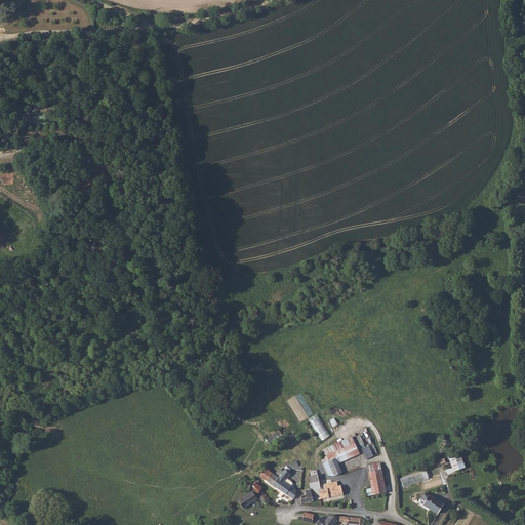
[(319,416),(311,421),(322,441),(331,436),(319,416)]
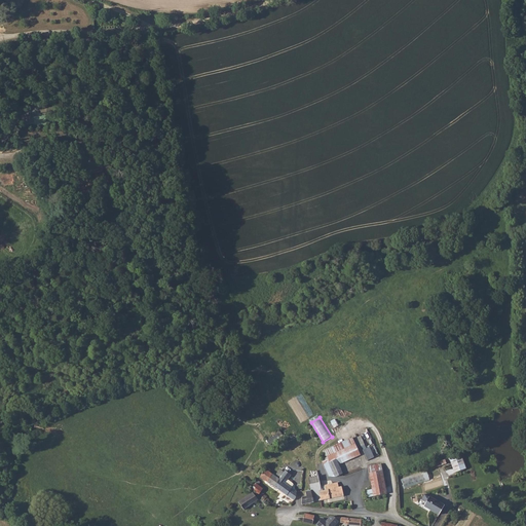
[(355,445),(337,452),(342,463),(360,455),(355,445)]
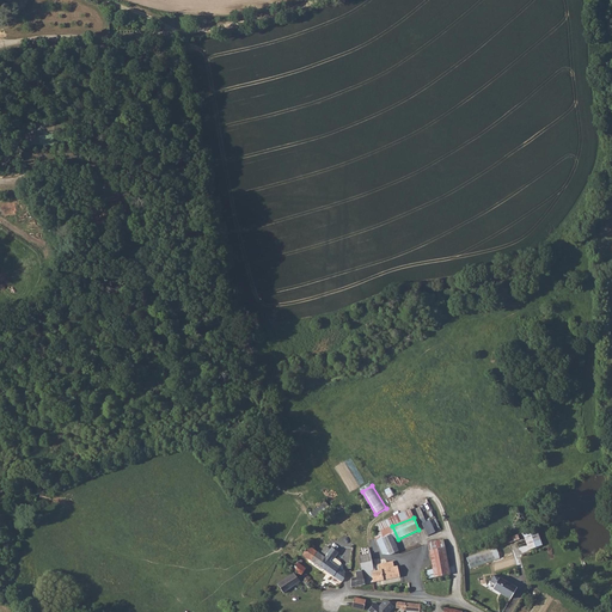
[(423,522),(427,534),(435,532),(432,519),(423,522)]
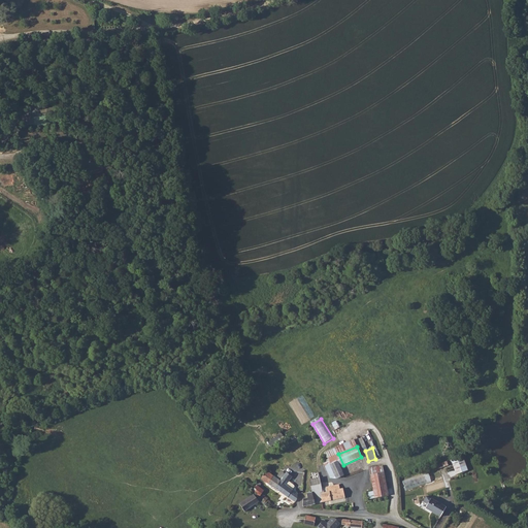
[(451,459),(456,474),(468,471),(463,455),(451,459)]
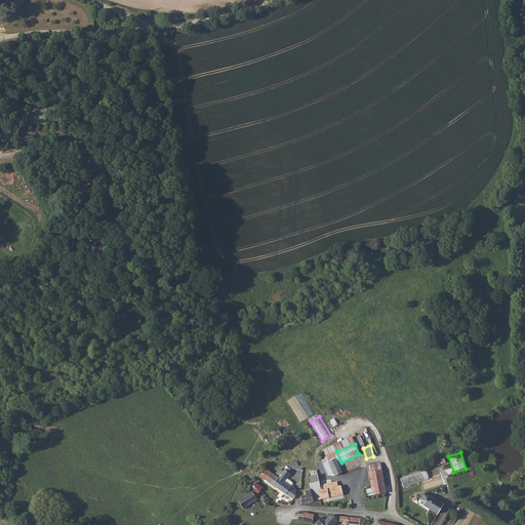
[(333,453),(326,456),(326,457),(334,476),(341,473),(337,463),(333,453)]
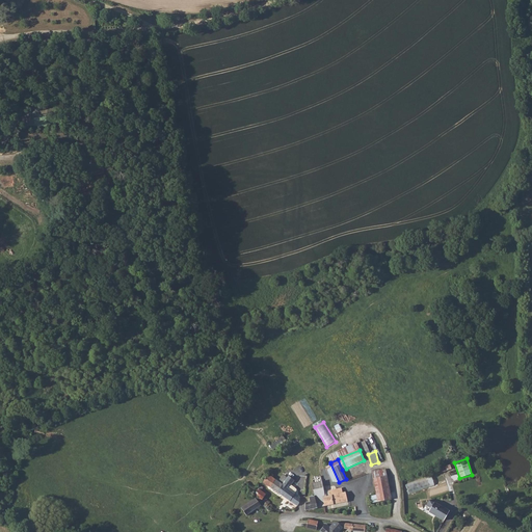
[(392,499),(386,469),(372,472),(378,502),(392,499)]
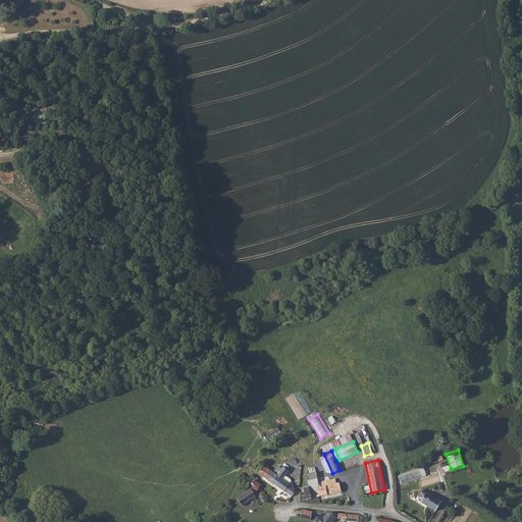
[(260,464),(255,472),(258,474),(263,466),(260,464)]
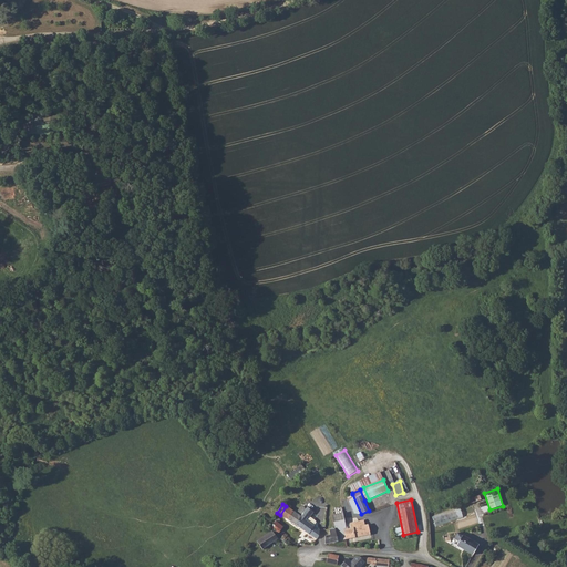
[(286,506),(280,515),(296,525),(301,516),(300,516),(297,514),(286,506)]
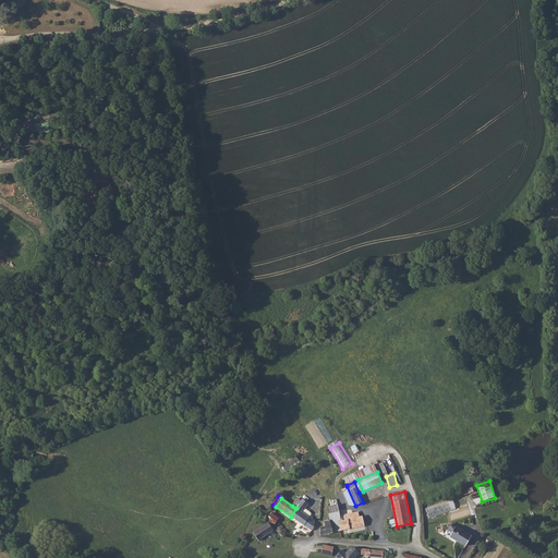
[(427,518),(459,509),(456,498),(425,508),(427,518)]
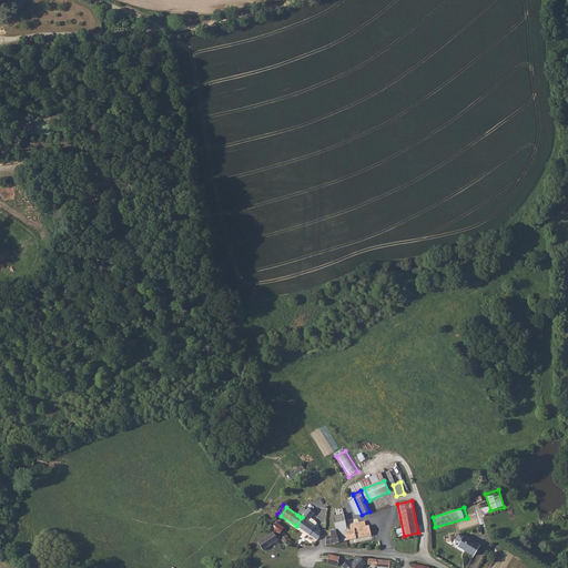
[(296,526),(298,528),(317,540),(320,537),(320,531),(314,527),(316,524),(315,523),(310,518),(314,513),(308,508),(307,509),(306,510),(302,517),(296,526)]
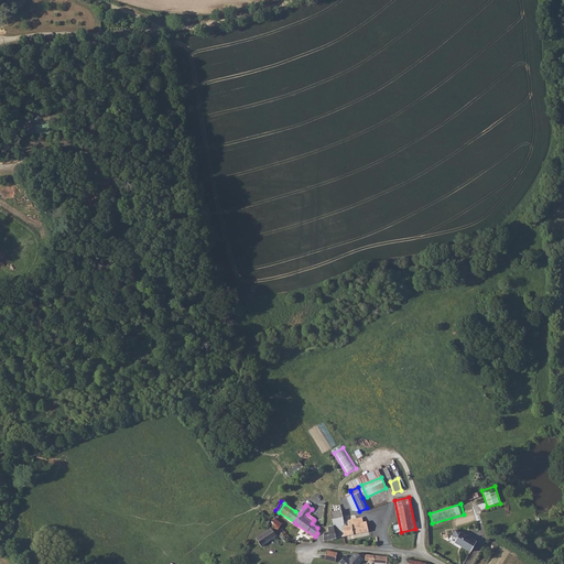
[(328,532),(323,533),(324,541),(344,537),(344,535),(343,528),(345,527),(344,521),(342,510),(331,512),(334,527),(327,528),(328,532)]
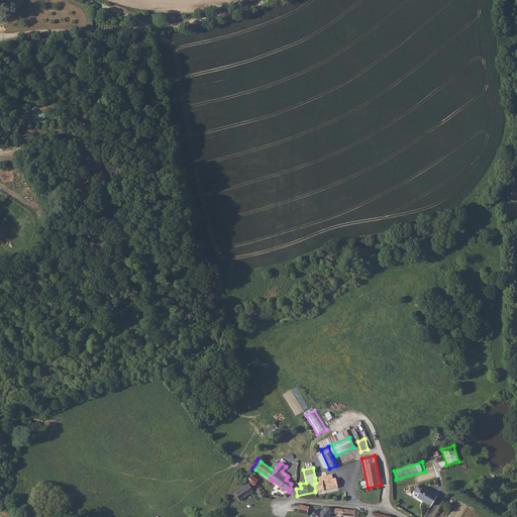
[(247,484),(234,494),(239,501),(253,492),(254,493),(256,491),(259,492),(263,488),(256,484),(259,481),(253,477),(255,475),(253,473),(248,479),(248,480),(247,480),(247,482),(253,487),(251,489),(247,484)]
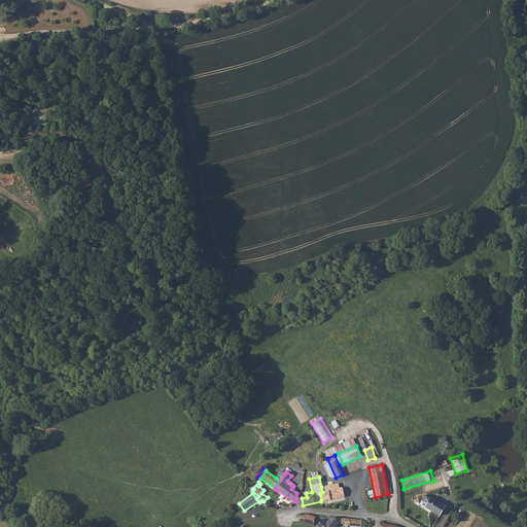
[(338,484),(321,487),(322,492),(320,493),(321,500),(321,501),(344,497),(343,488),(339,489),(338,484)]
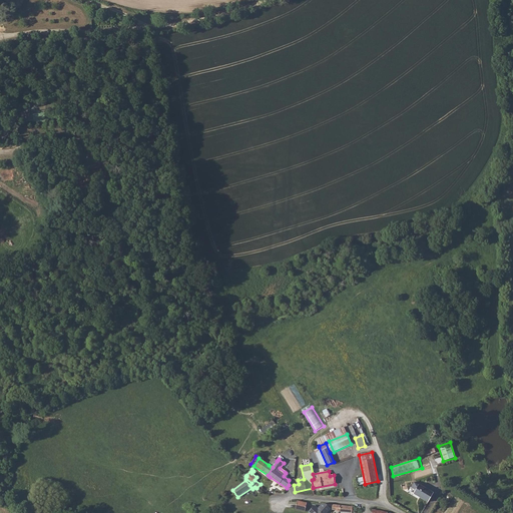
[(413,494),(428,502),(433,493),(419,484),(413,494)]
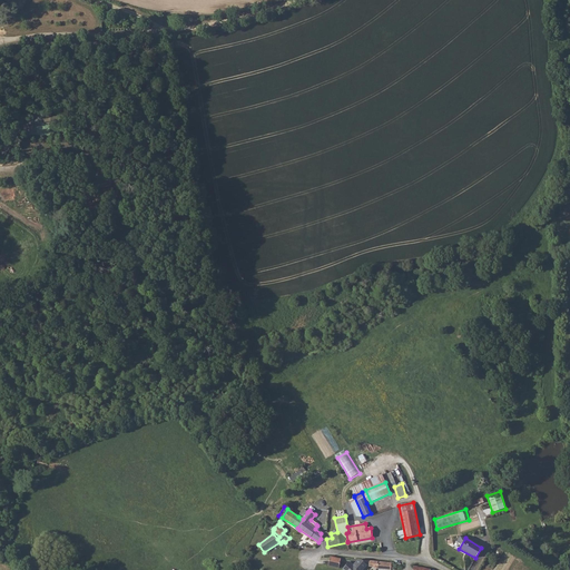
[(331,558),(326,566),(338,569),(341,560),(331,558)]
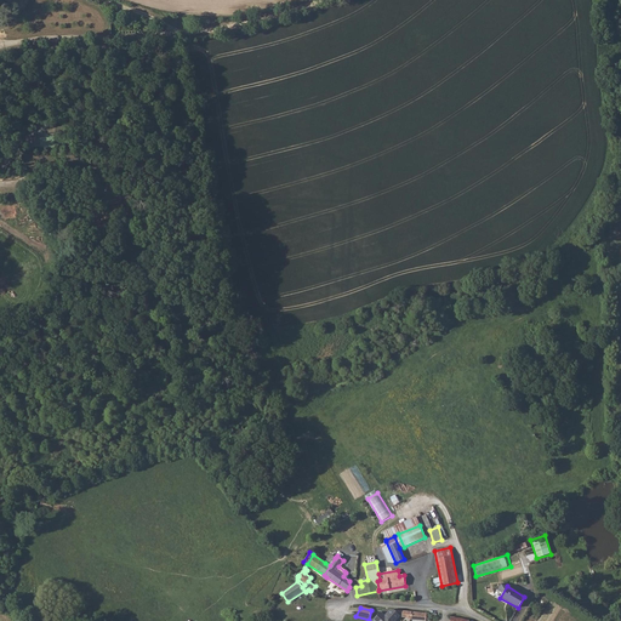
[(372,620),(374,620),(394,620),(399,616),(394,611),(393,610),(391,610),(385,616),(380,613),(372,620)]
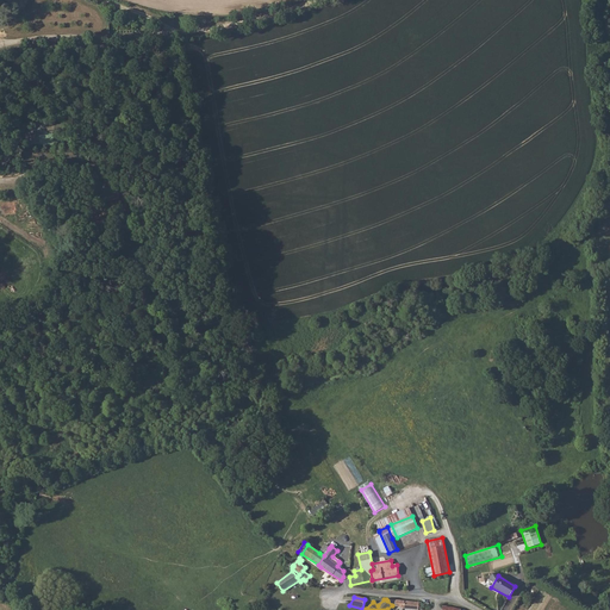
[(419,603),(386,599),(387,601),(392,605),(394,605),(403,607),(403,609),(418,609),(419,603)]
